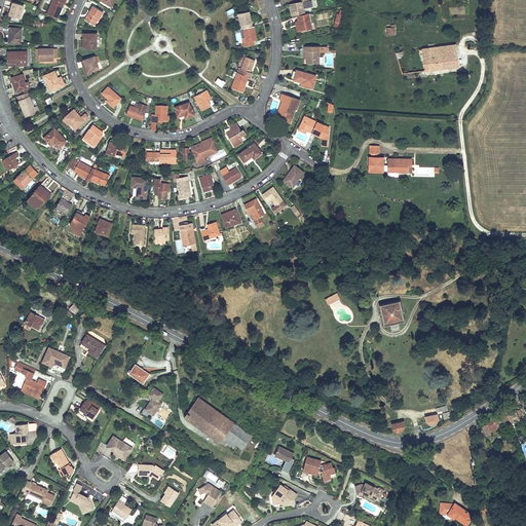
[(62,0),(53,0),(50,12),(63,16),(68,2),(62,0)]
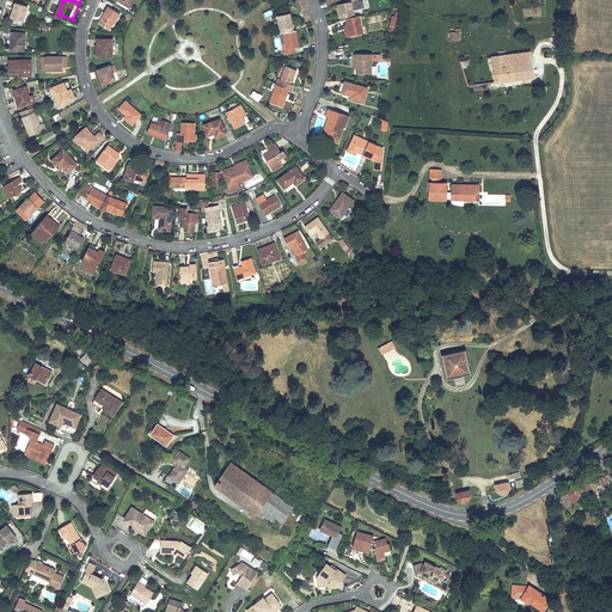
[(116,0),(117,0),(132,10),(138,0),(116,0)]
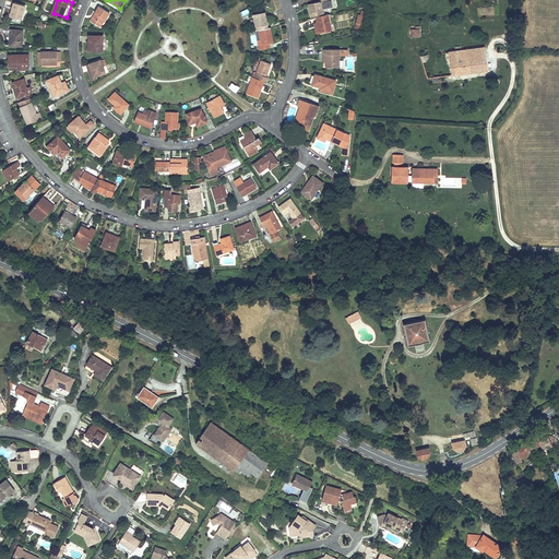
[(316,16),(321,15),(329,14),(328,7),(334,6),(332,0),(324,0),(325,1),(313,3),(316,16)]
